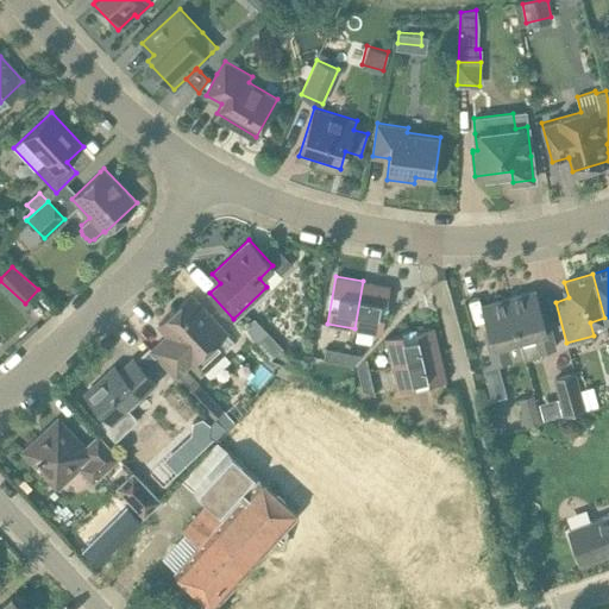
[(363,281),(355,328),(382,333),(390,286),(363,281)]
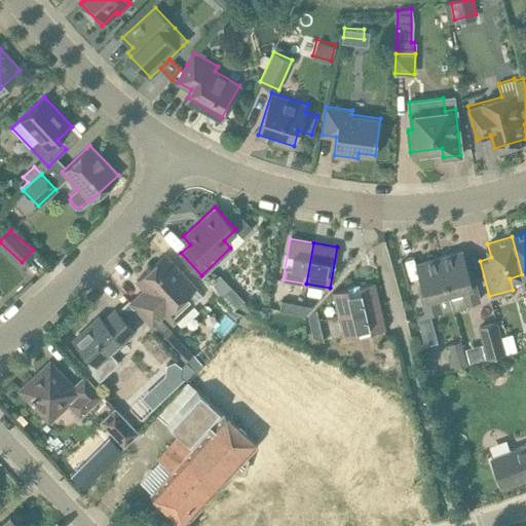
[(462,251),(439,257),(449,293),(454,310),(466,306),(465,304),(480,300),(473,277),(470,278),(462,251)]
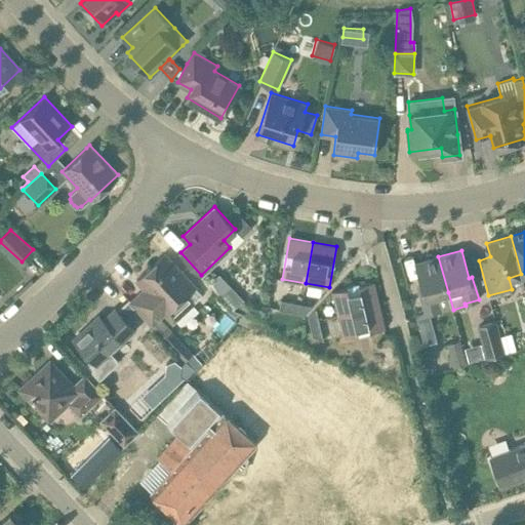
[(197,288),(164,253),(136,279),(145,288),(130,301),(152,324),(164,313),(173,322),(193,304),(187,296),(197,288)]
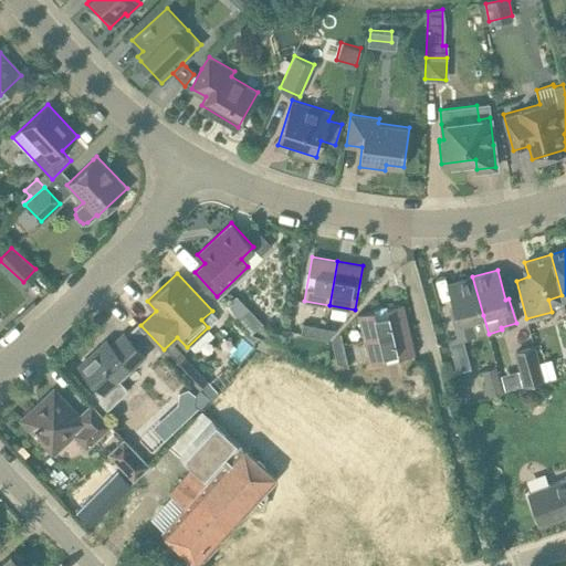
[(470,318),(483,315),(472,276),(448,283),(456,314),(452,314),(459,338),(474,334),(470,318)]
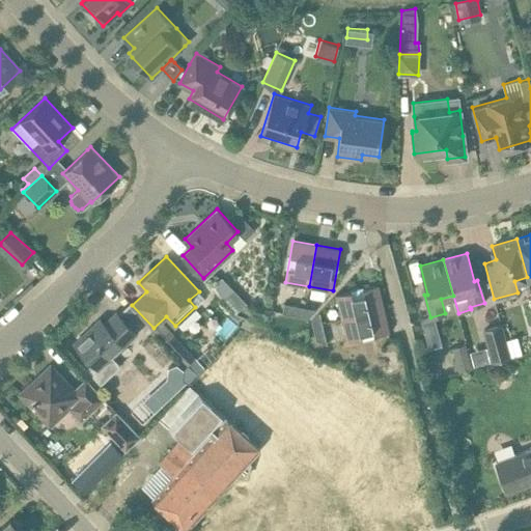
[(221,277),(212,286),(235,313),(246,303),(221,277)]
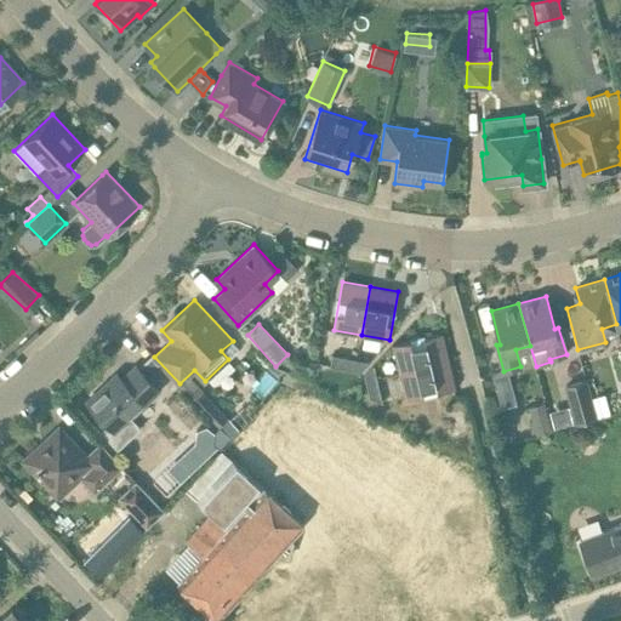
[(400,371),(448,360),(442,332),(393,345),(400,371)]
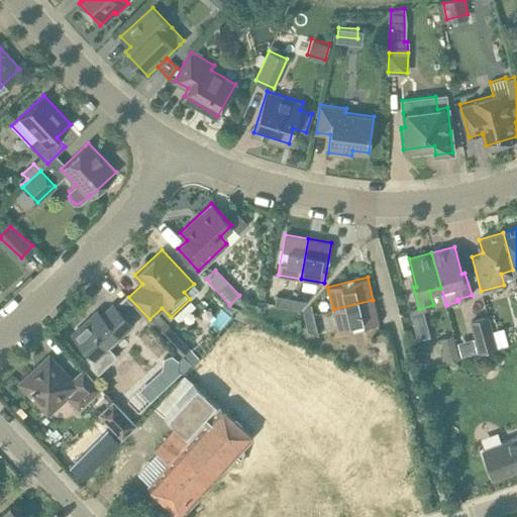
[(295,308),(297,299),(277,295),(275,304),(295,308)]
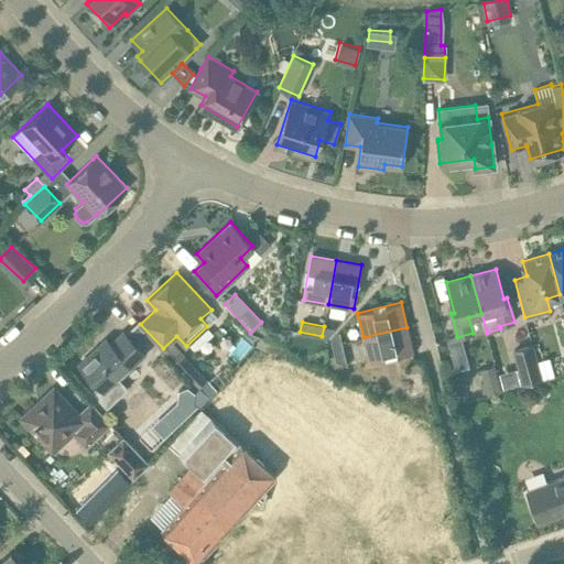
[(137,323),(126,333),(134,343),(145,333),(137,323)]
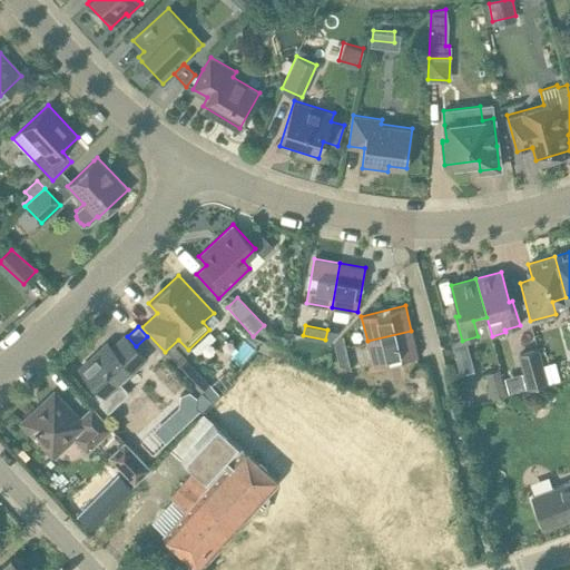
[(265,326),(261,334),(284,345),(287,337),(265,326)]
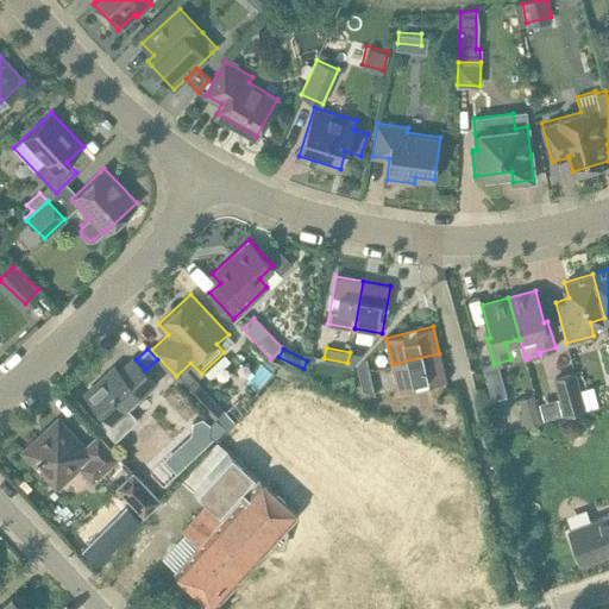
[(352,364),(362,355),(350,352),(347,363),(352,364)]
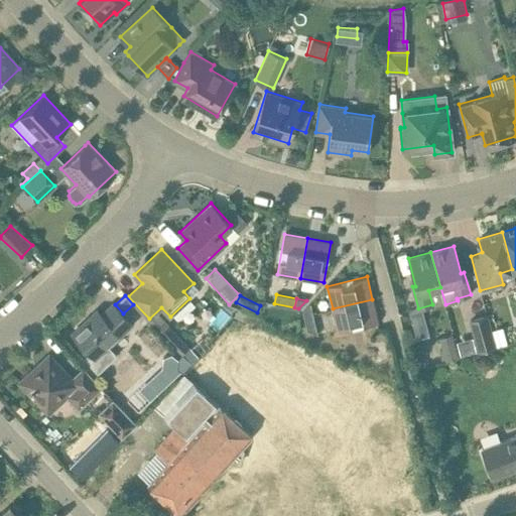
[(338,332),(378,323),(372,299),(333,308),(338,332)]
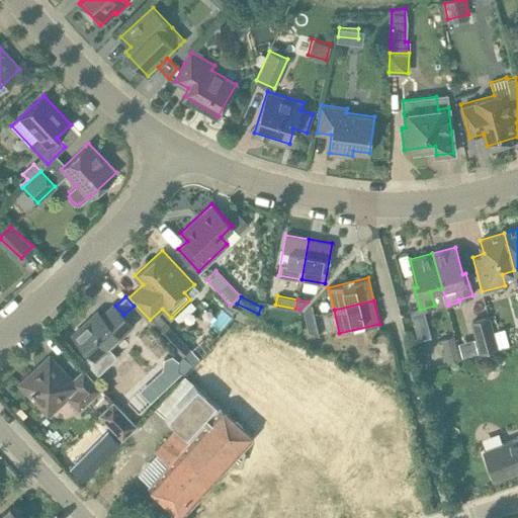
[(134,326),(127,319),(123,315),(115,306),(113,304),(101,315),(97,311),(72,334),(90,353),(84,359),(98,373),(117,356),(110,348),(134,326)]
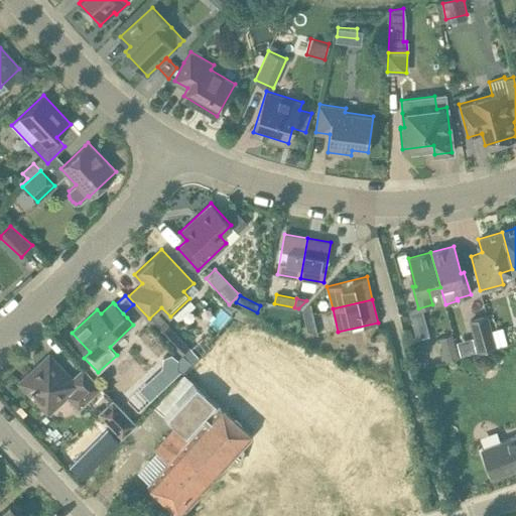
[(303,315),(312,313),(310,303),(302,312),(303,315)]
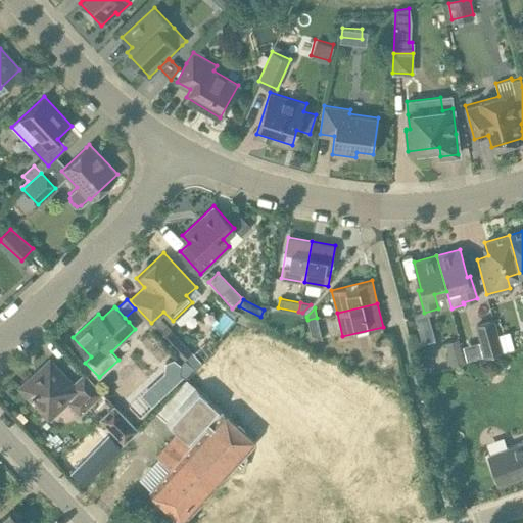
[(258,319),(241,312),(237,321),(254,328),(258,319)]
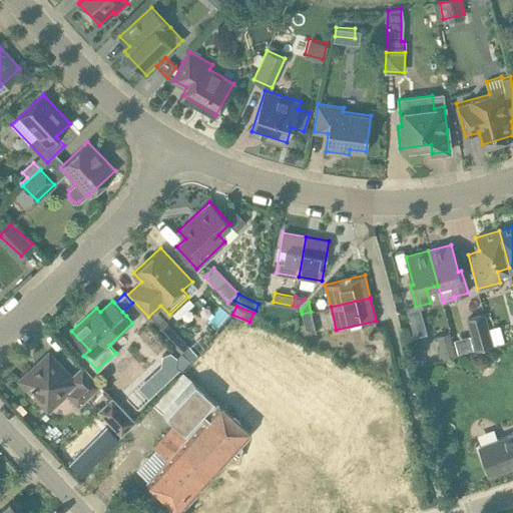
[(305,329),(316,333),(311,312),(302,314),(305,329)]
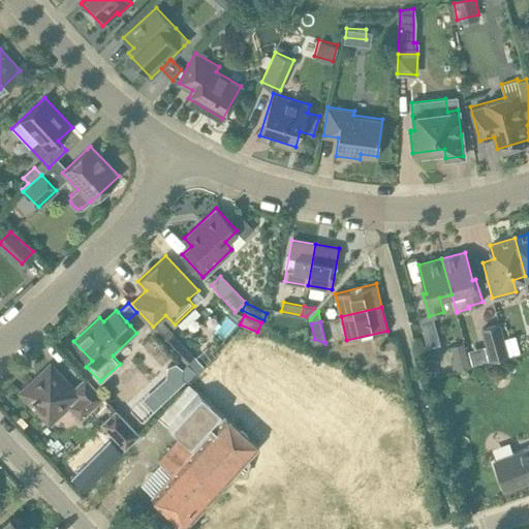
[(492,361),(507,356),(498,323),(483,329),(492,361)]
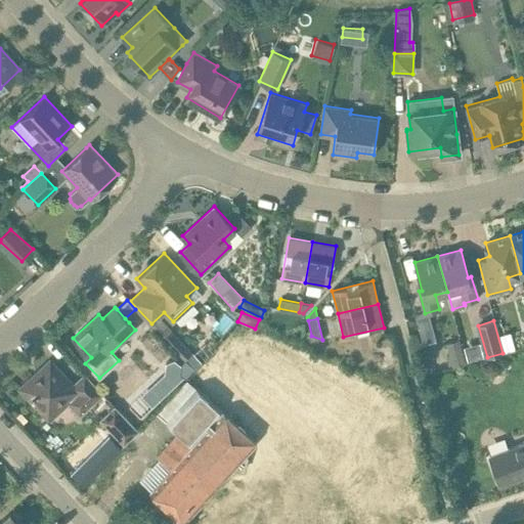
[(181,376),(183,378),(184,379),(194,368),(185,360),(181,363),(175,358),(165,362),(163,373),(164,373),(172,380),(181,376)]
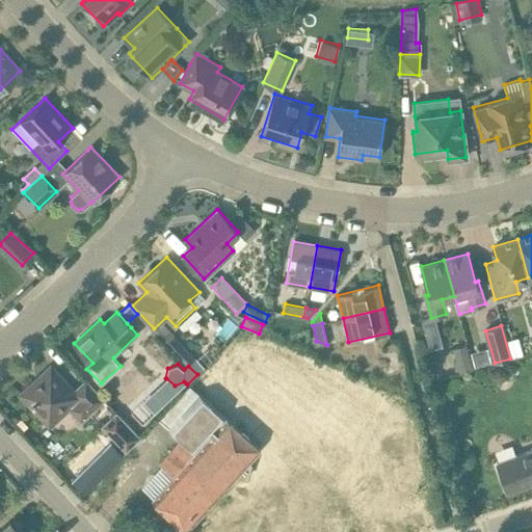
[(24,396),(21,393),(21,394),(52,427),(70,410),(81,423),(105,399),(85,378),(74,390),(51,365),(37,377),(41,380),(24,396)]
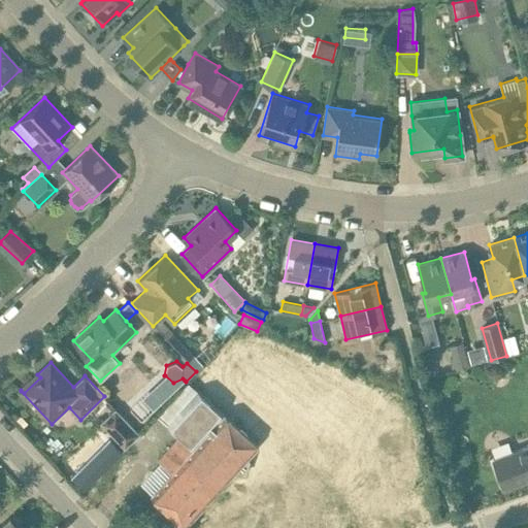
[(258,446),(188,382),(158,416),(179,435),(158,460),(161,463),(155,470),(153,468),(141,482),(153,493),(152,495),(185,525),(237,468),(244,475),(248,472),(251,460),(246,457),(258,446)]
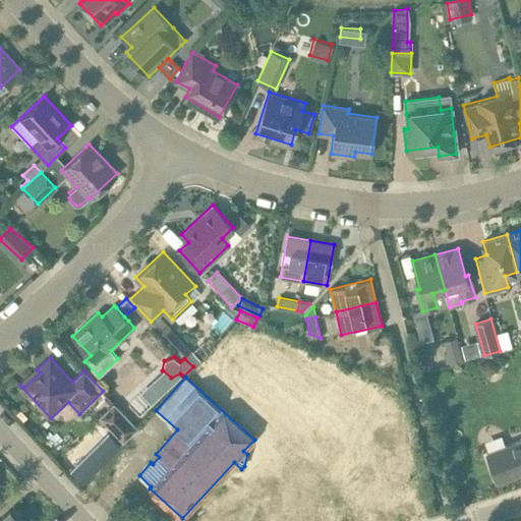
[(123,442),(137,427),(114,403),(99,416),(123,442)]
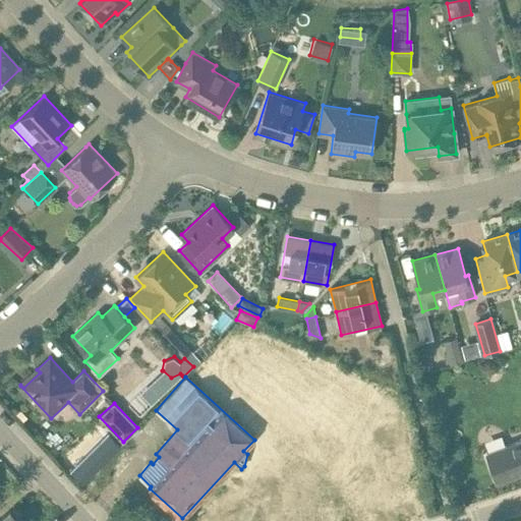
[(520,473),(520,440),(486,453),(497,482),(520,473)]
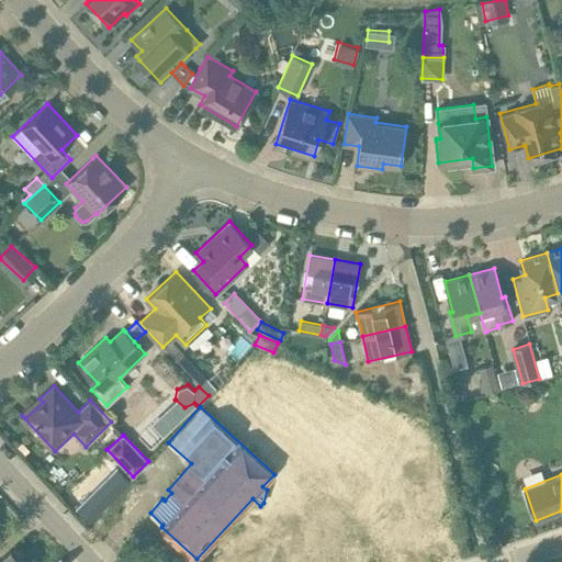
[(77,508),(89,520),(104,505),(92,493),(77,508)]
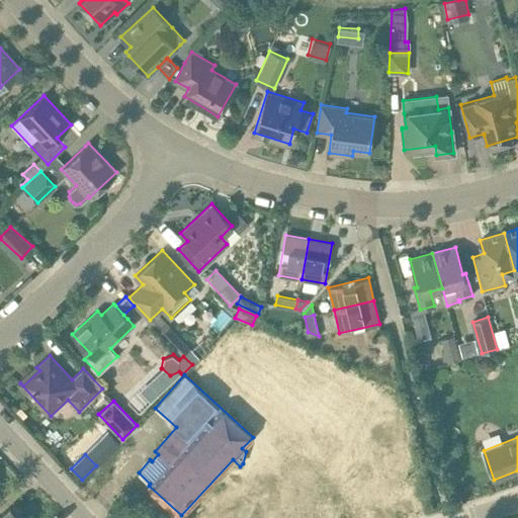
[(0,517),(18,517),(10,508),(0,517)]
